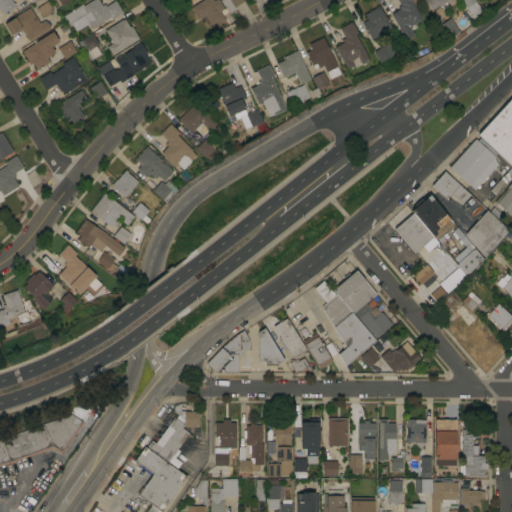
[(0,0),(10,0),(12,3),(13,2),(15,4),(14,5),(15,6),(2,14),(0,11),(0,0)]
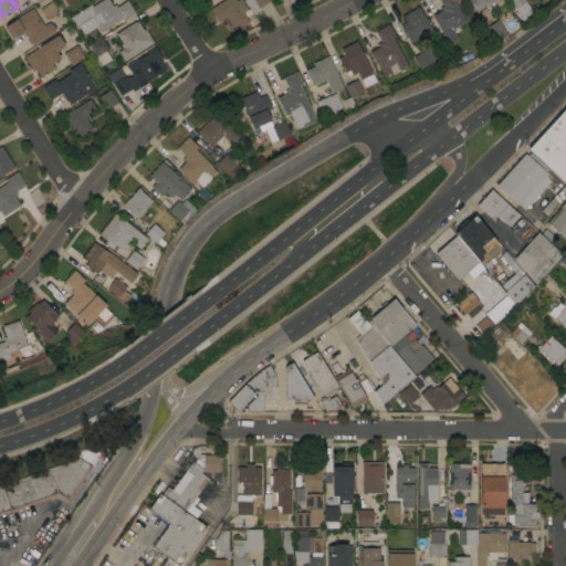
[(52,0),(58,11),(46,19),(40,8),(52,0)]
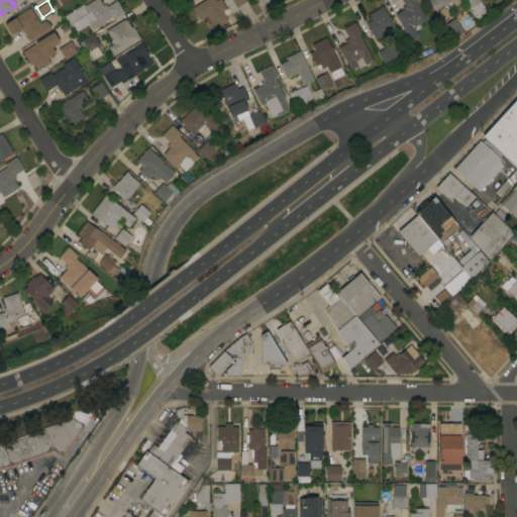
[(83,3),(84,5),(91,0),(99,0),(102,5),(105,3),(106,5),(115,0),(123,11),(112,18),(111,16),(92,28),(88,22),(87,22),(83,17),(70,25),(63,15),(83,3)]
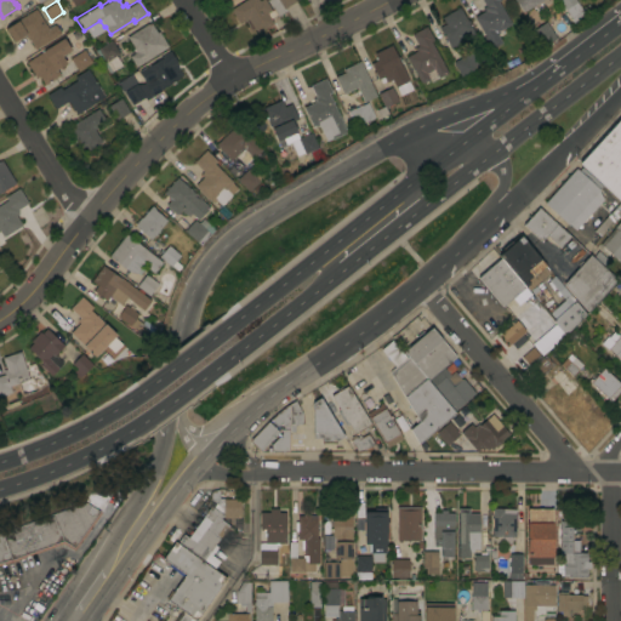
[(241,0),(265,0),(271,10),(273,9),(267,0),(295,0),(284,7),(285,10),(277,16),(275,13),(269,18),(273,22),(256,33),(252,27),(250,29),(244,20),(239,23),(229,9),(241,0)]
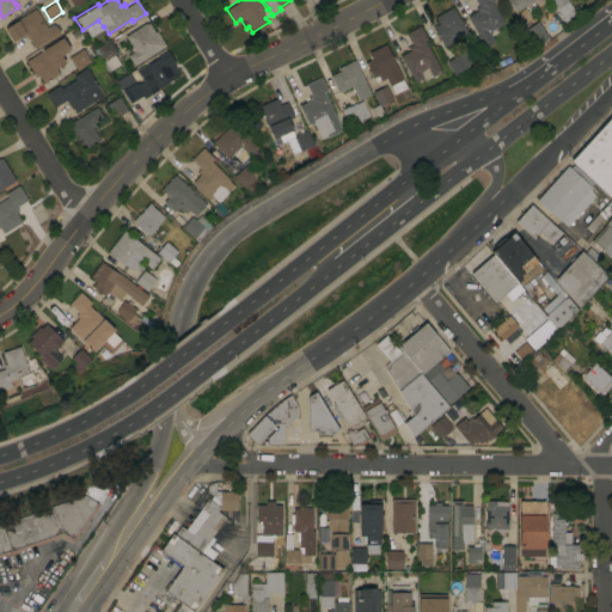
[(476,11),(475,7),(478,5),(475,0),(491,0),(490,1),(503,23),(494,28),(488,31),(494,42),(484,47),(479,37),(477,38),(476,36),(477,35),(466,17),(476,11)]
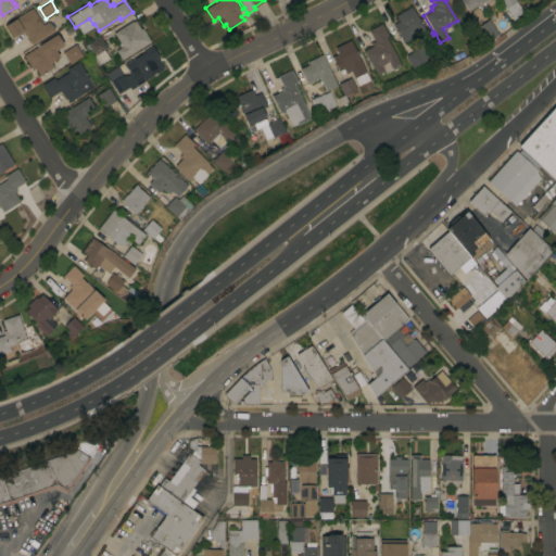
[(460,0),(482,0),(468,10),(460,0)]
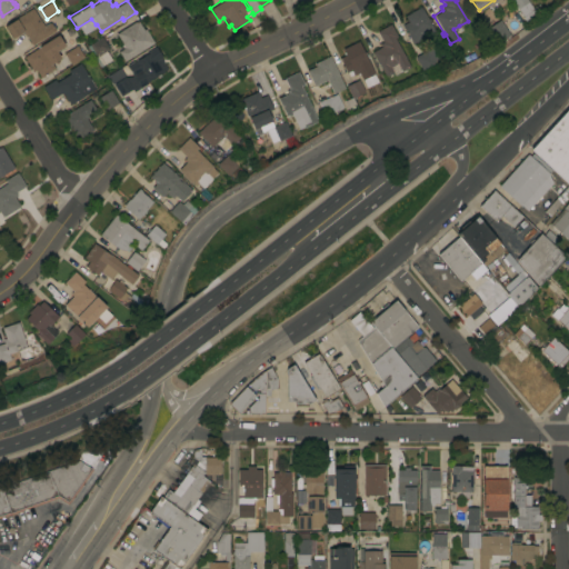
[(527,0),(532,7),(538,3),(542,10),(526,21),(511,0),(527,0)]
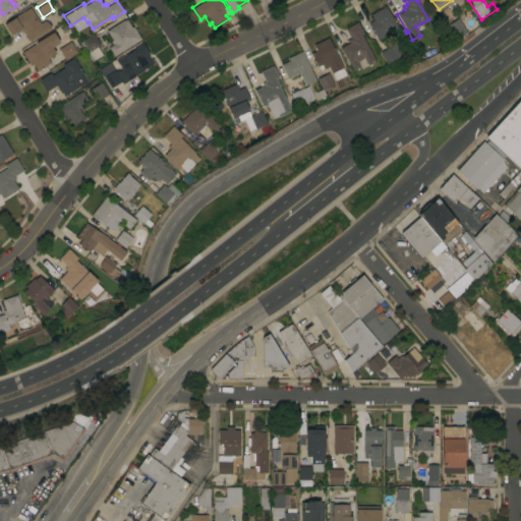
[(398,29),(379,40),(367,22),(373,19),(370,14),(385,5),(398,29)]
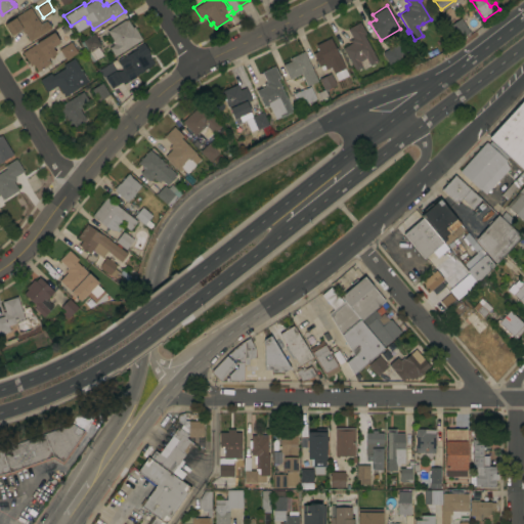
[(30,7),(40,24),(46,20),(50,28),(29,41),(25,33),(24,34),(20,29),(10,35),(4,24),(14,17),(13,16),(30,7)]
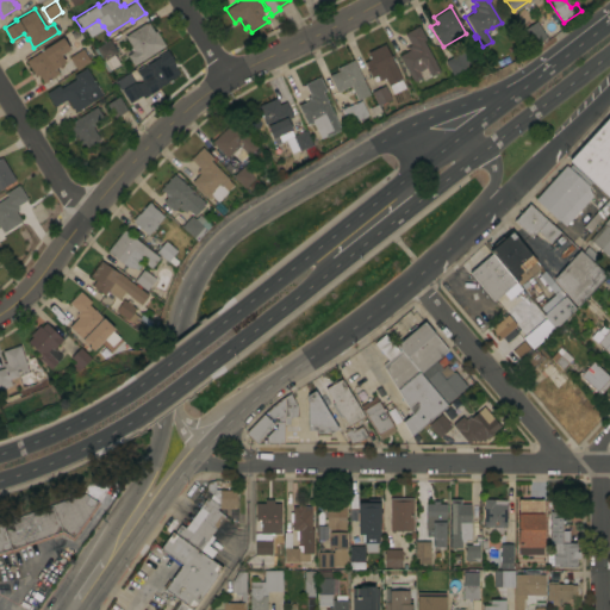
[(132,64),(126,55),(132,51),(129,48),(131,47),(124,35),(147,20),(153,31),(155,30),(165,45),(132,64)]
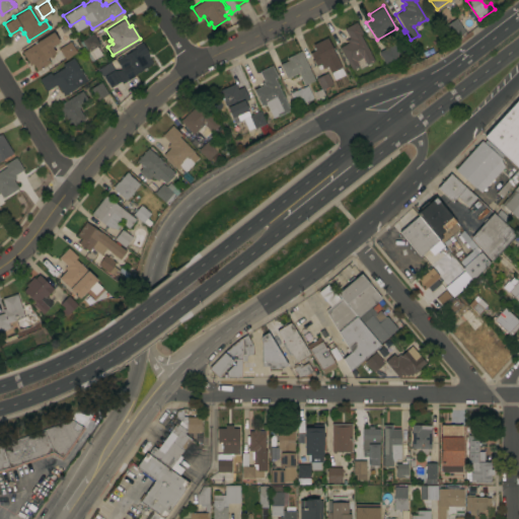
[(464,31),(454,39),(444,25),(455,17),(464,31)]
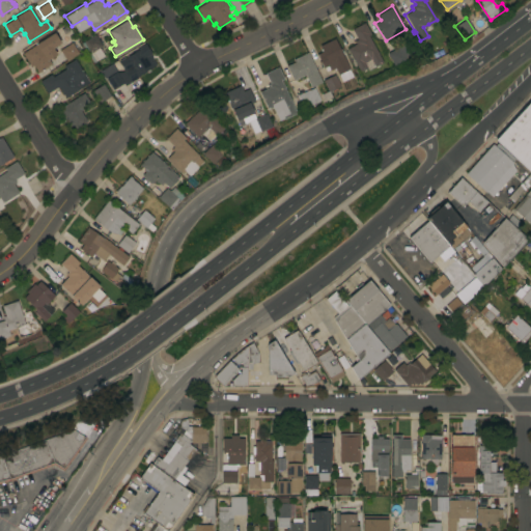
[(364,22),(370,33),(367,34),(383,62),(374,66),(370,59),(364,62),(366,65),(365,68),(362,71),(359,70),(346,48),(356,43),(354,40),(357,38),(352,29),(364,22)]
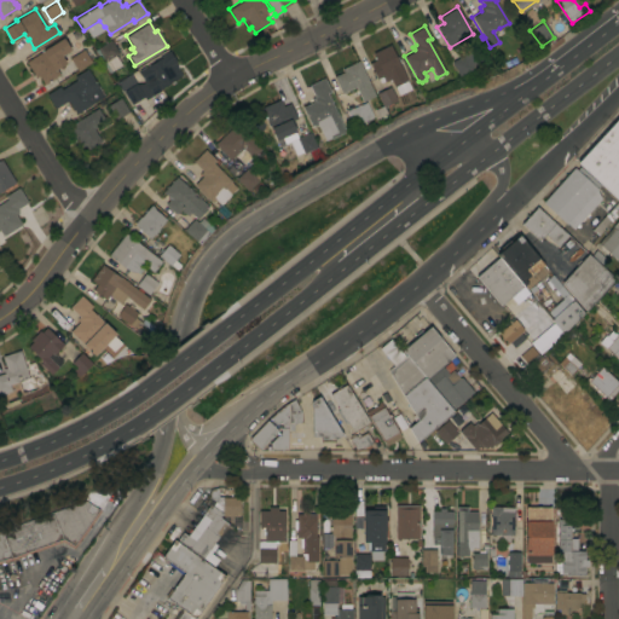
[(63,38),(70,50),(62,56),(65,63),(56,69),(59,74),(44,84),(39,75),(35,76),(25,62),(63,38)]
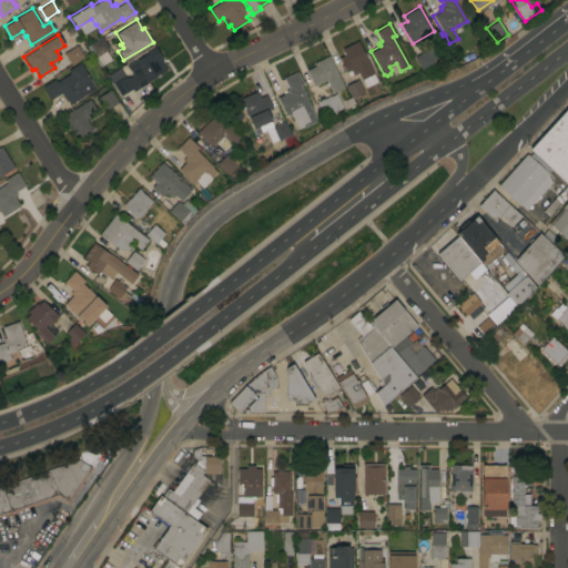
[(101,37),(109,48),(105,50),(111,59),(100,67),(87,46),(101,37)]
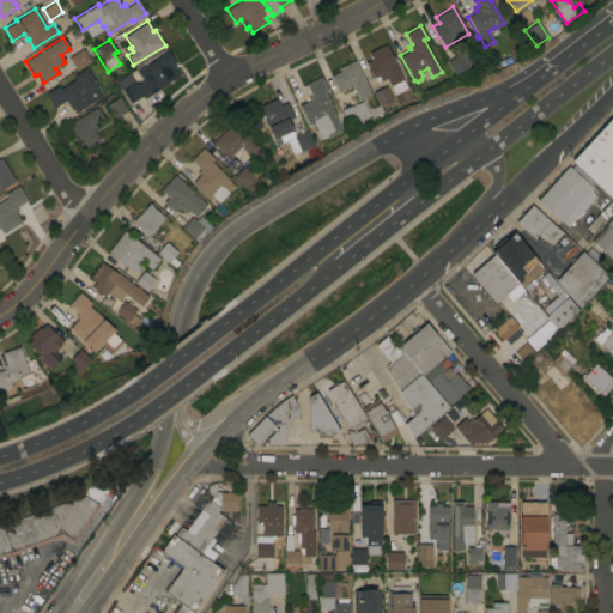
[(386,44),(396,66),(402,79),(406,87),(394,93),(390,85),(386,78),(381,80),(380,79),(376,82),(374,77),(372,78),(366,65),(368,65),(365,61),(371,59),(369,53),(386,44)]
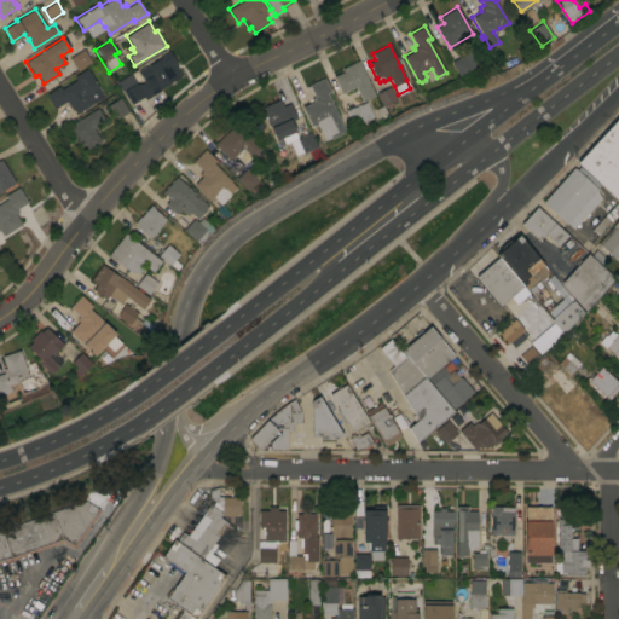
[(91,62),(77,70),(69,57),(84,48),(91,62)]
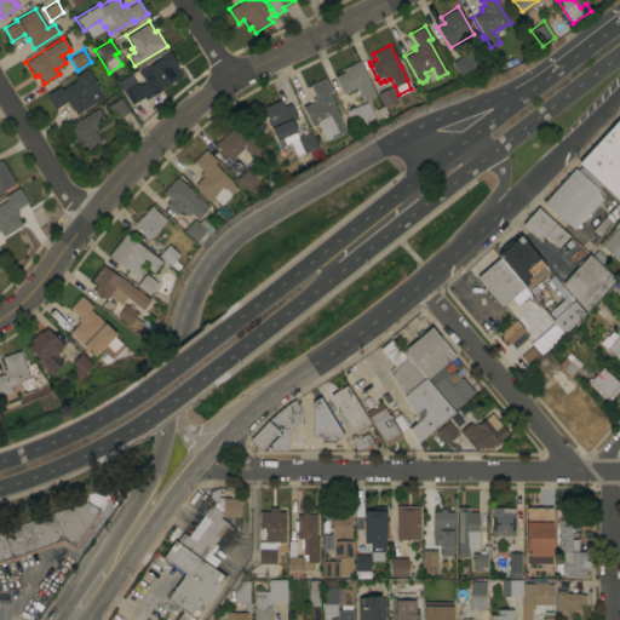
[(472,50),(480,63),(471,68),(472,68),(459,75),(452,61),(472,50)]
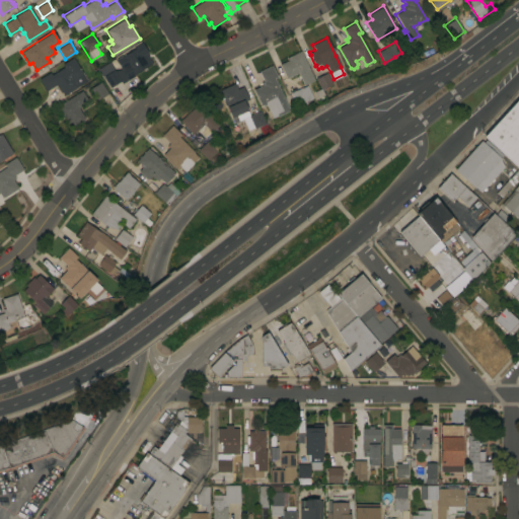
[(134,74),(134,75),(122,83),(121,80),(109,87),(103,76),(114,69),(121,69),(116,59),(122,55),(122,56),(135,48),(134,47),(142,43),(147,52),(146,53),(152,63),(134,74)]
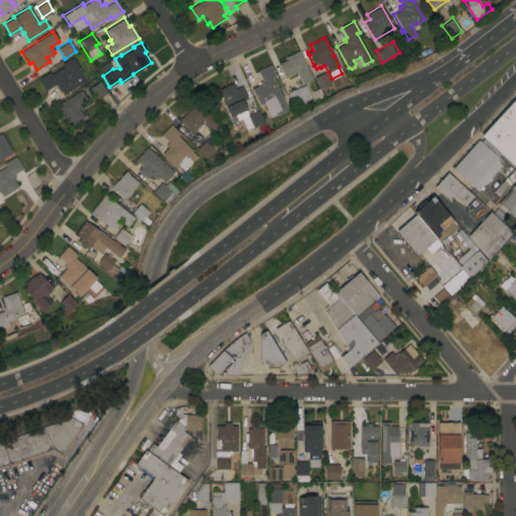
[(312,80),(301,85),(295,73),(284,78),(277,63),(286,59),(285,56),(298,50),(312,80)]
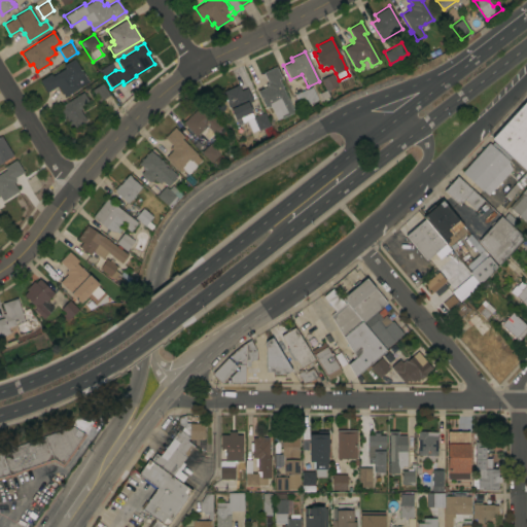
[(64,97),(58,84),(46,92),(39,79),(49,73),(51,76),(65,68),(63,65),(74,58),(89,81),(64,97)]
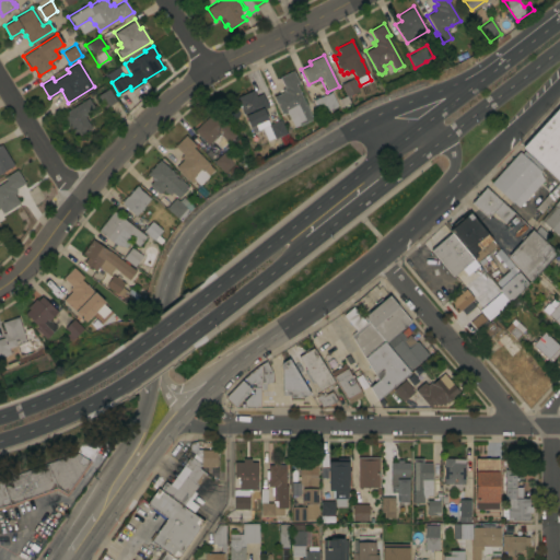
[(313,118),(304,123),(303,121),(294,126),(287,112),(283,114),(283,113),(281,114),(272,96),(282,92),(281,89),(284,88),(279,77),(293,70),(299,82),(295,83),(313,118)]
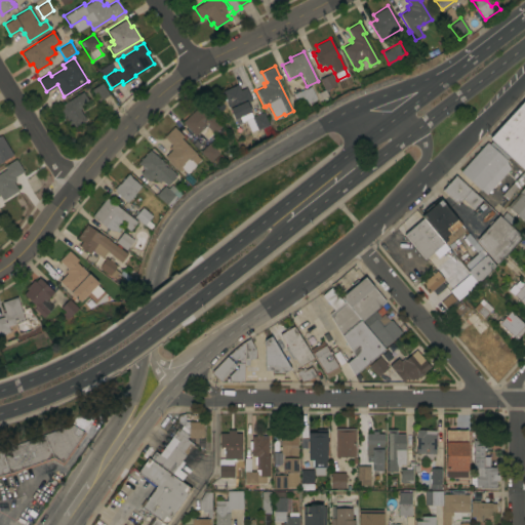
[(330,73),(336,84),(325,90),(319,79),(330,73)]
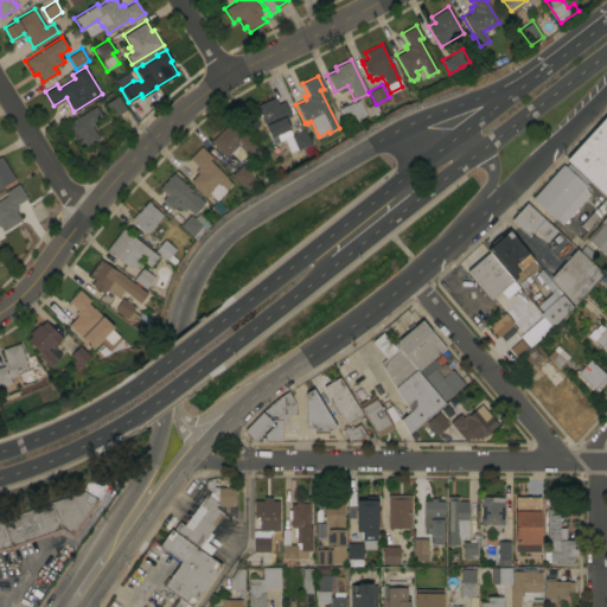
[(126,109),(114,116),(106,103),(117,95),(126,109)]
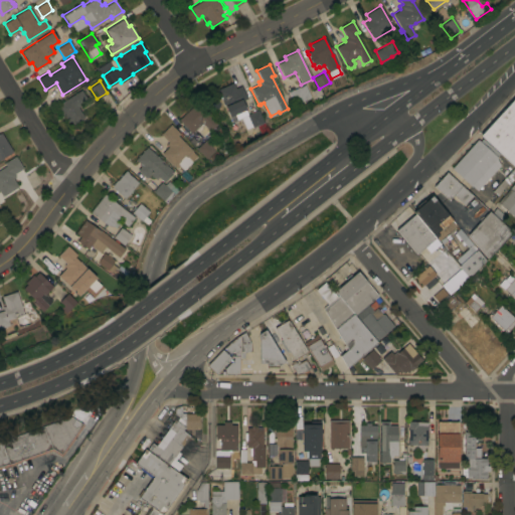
[(235,88),(237,87),(238,90),(241,88),(246,99),(242,101),(246,109),(229,117),(225,107),(224,107),(223,104),(222,104),(221,102),(222,101),(217,90),(232,82),(235,88)]
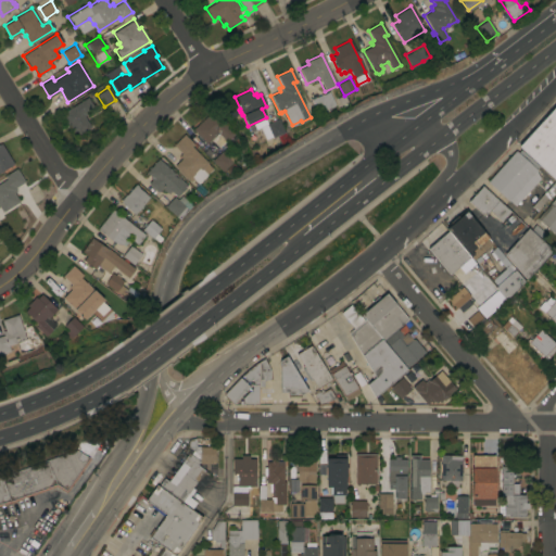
[(329,91),(335,104),(316,113),(311,99),(329,91)]
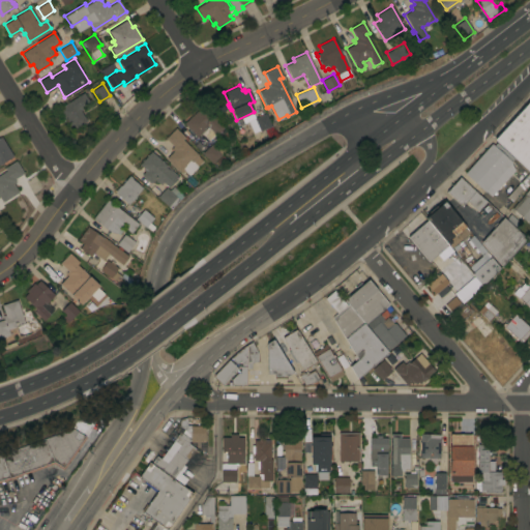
[(318,95),(326,90),(331,98),(323,104),(318,95)]
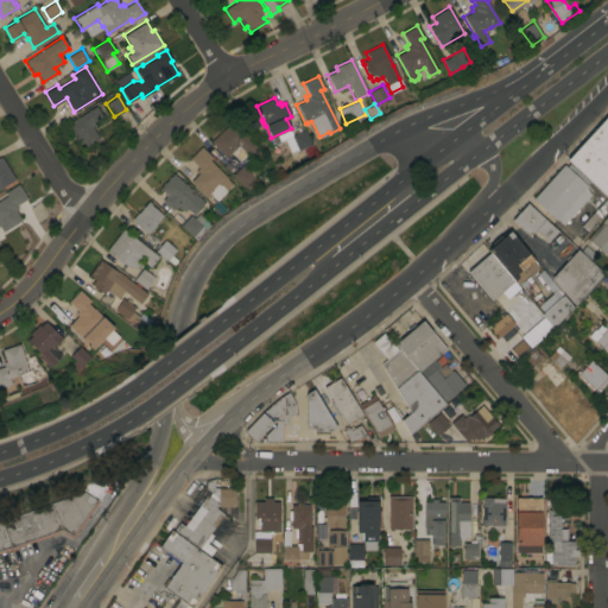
[(95,106),(101,115),(93,121),(94,125),(92,126),(99,138),(86,146),(83,143),(80,144),(76,138),(75,139),(65,125),(95,106)]
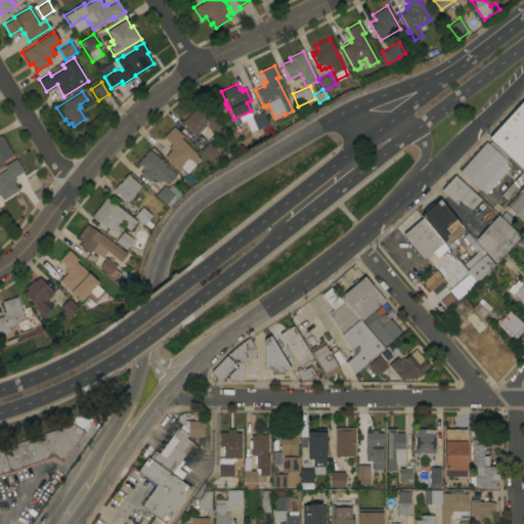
[(523,98),(523,170),(488,137),(523,98)]
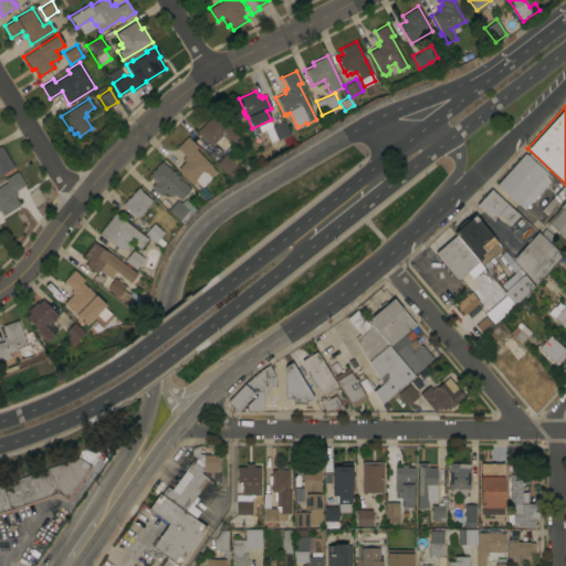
[(217,112),(238,136),(230,144),(229,143),(222,149),(215,142),(210,146),(196,130),(217,112)]
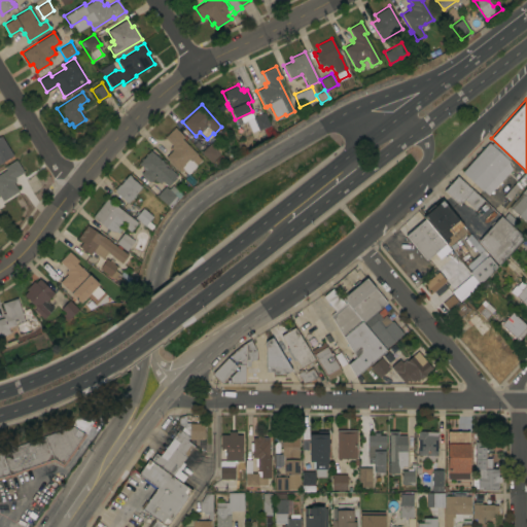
[(264,112),(270,125),(252,133),(246,119),(264,112)]
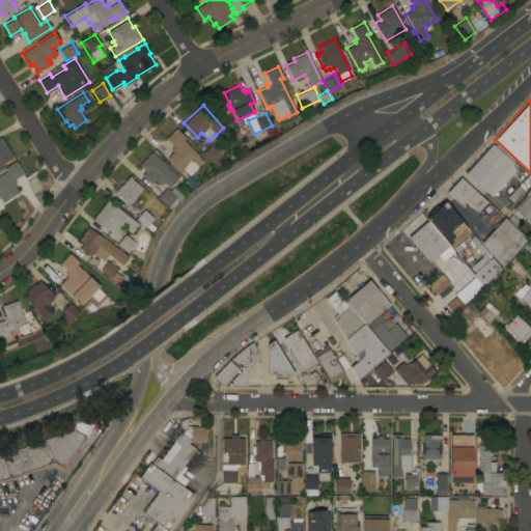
[(193,161),(198,166),(189,175),(183,168),(180,170),(180,169),(178,170),(166,158),(173,150),(171,148),(173,146),(165,138),(175,128),(185,137),(183,139),(198,155),(193,161)]
